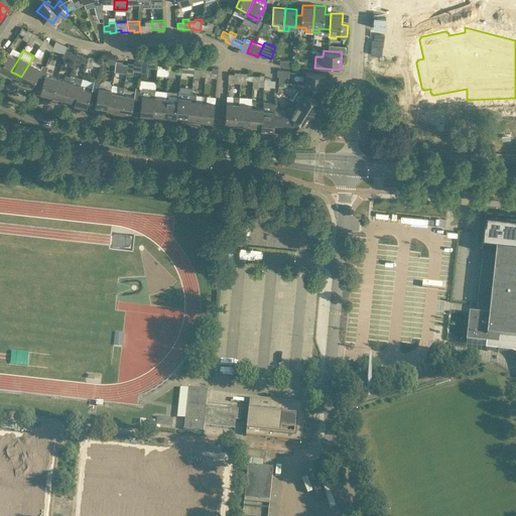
[(19,57),(18,56),(8,51),(0,65),(0,67),(10,74),(11,72),(11,71),(19,57)]
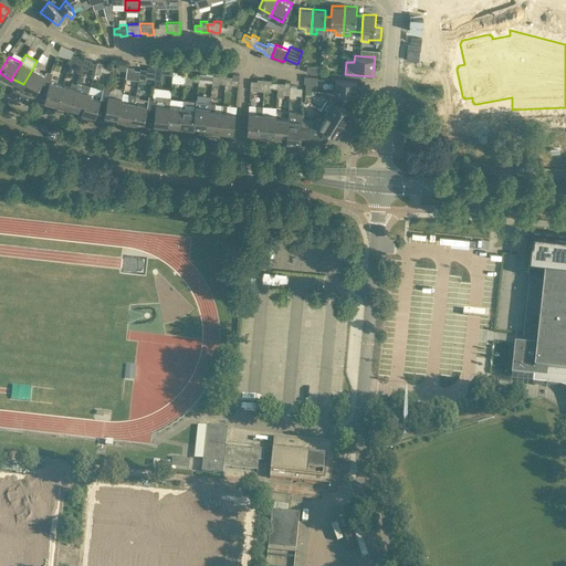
[(92,60),(85,58),(84,60),(82,65),(81,69),(88,71),(90,67),(95,69),(97,63),(91,62),(92,60)]
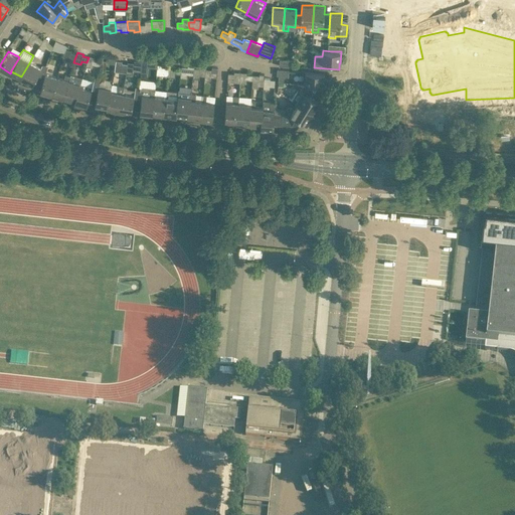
[(115,71),(126,72),(128,63),(122,63),(123,61),(122,61),(116,60),(115,71)]
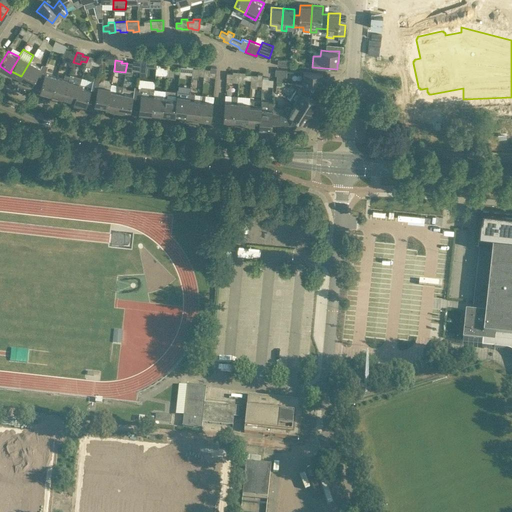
[(133,62),(127,61),(127,63),(125,72),(132,73),(132,70),(140,71),(141,61),(133,60),(133,62)]
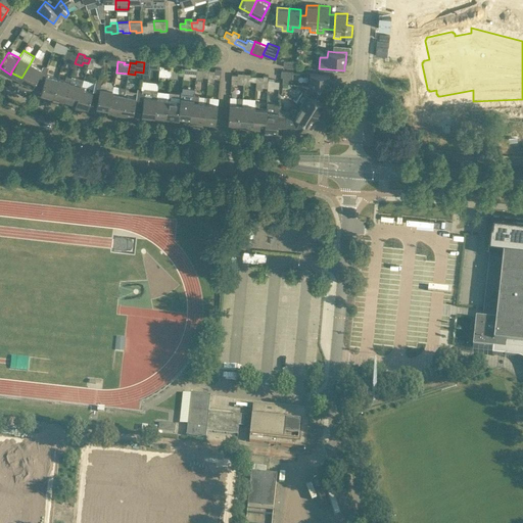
[(33,85),(36,79),(42,68),(31,62),(21,78),(33,85)]
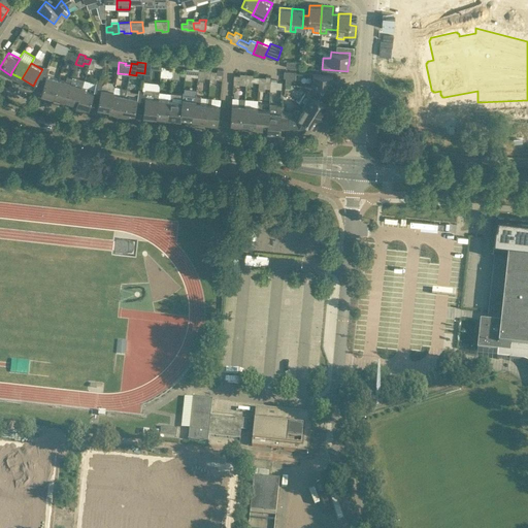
[(167,73),(173,74),(174,67),(173,67),(173,69),(167,68),(168,66),(161,65),(160,76),(167,77),(167,73)]
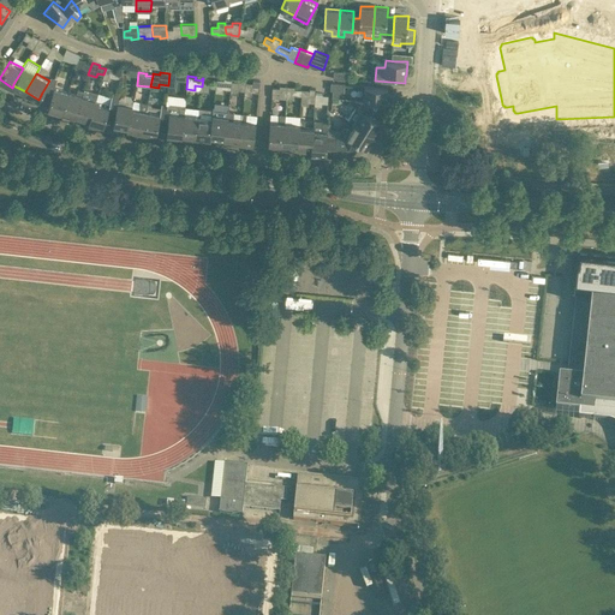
[(222,89),(231,89),(232,81),(232,78),(224,77),(224,81),(216,79),(216,82),(216,88),(215,88),(215,93),(222,93),(222,89)]
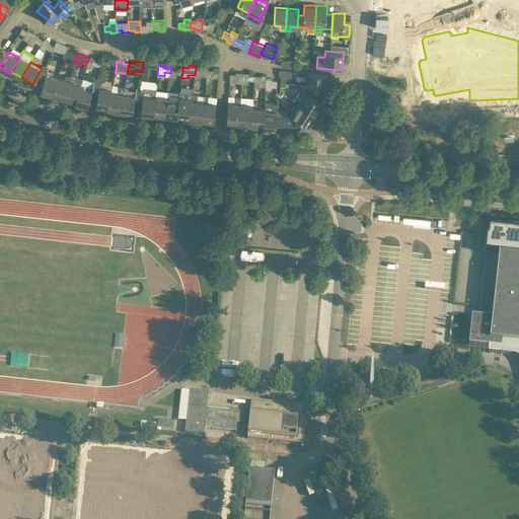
[(41,90),(53,94),(58,77),(46,74),(48,68),(43,66),(42,68),(35,78),(44,80),(41,90)]
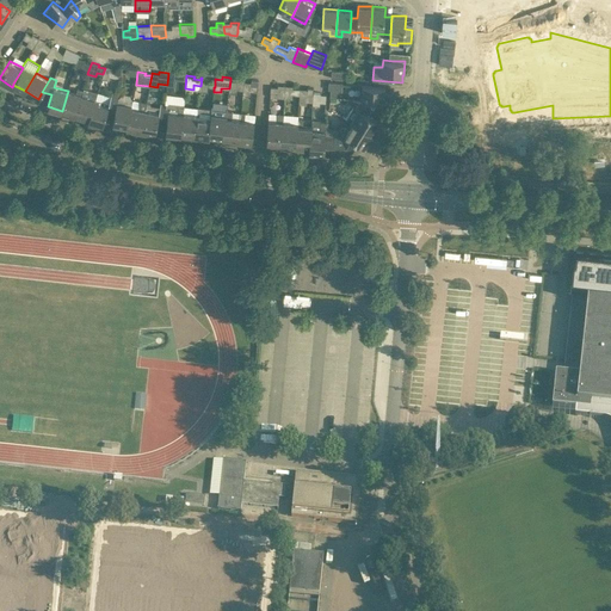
[(208,86),(214,87),(215,87),(215,81),(208,81),(209,78),(202,78),(201,86),(199,91),(208,91),(208,86)]
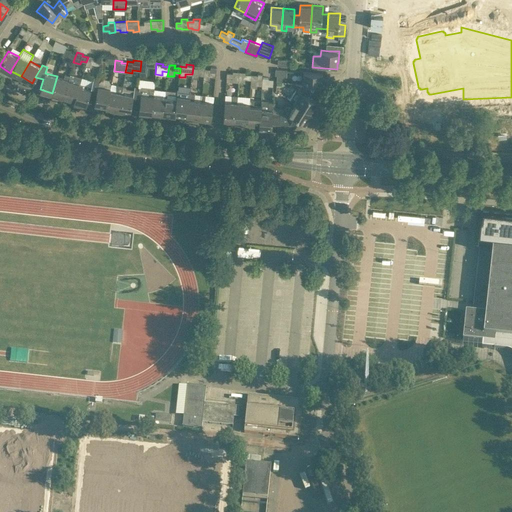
[(198,75),(204,75),(204,68),(205,66),(199,65),(199,68),(193,67),(192,74),(192,78),(198,78),(198,75)]
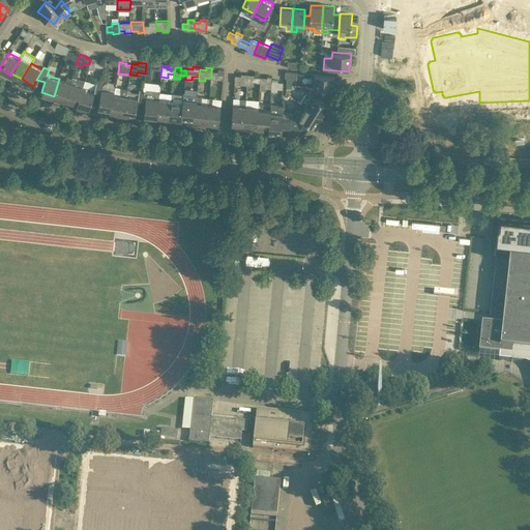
[(287,78),(287,84),(295,85),(295,81),(292,81),(293,78),(296,78),(296,71),(285,70),(284,77),(287,78)]
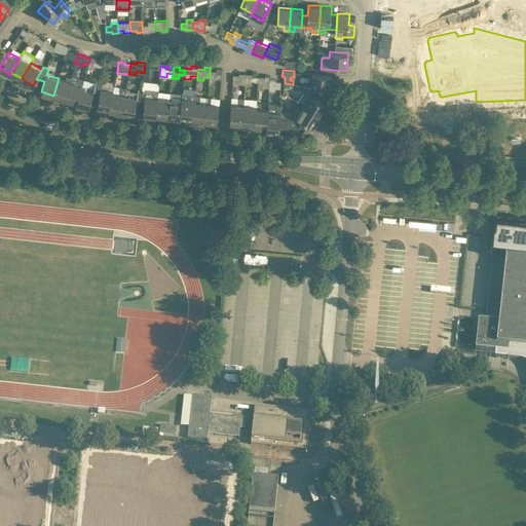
[(245,84),(246,73),(239,72),(239,75),(233,74),(232,80),(239,80),(238,83),(245,84)]
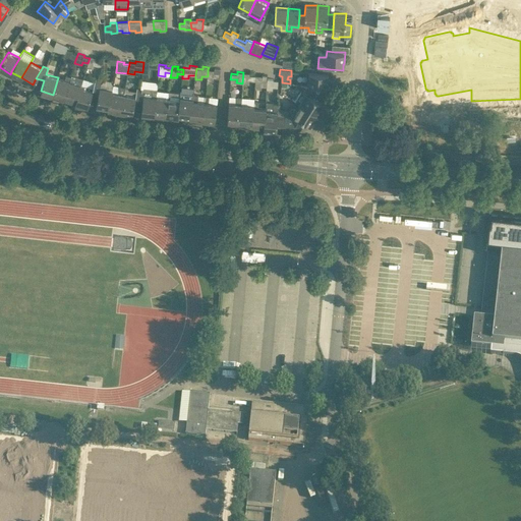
[(249,80),(255,80),(256,75),(249,74),(249,72),(243,72),(242,83),(249,83),(249,80)]
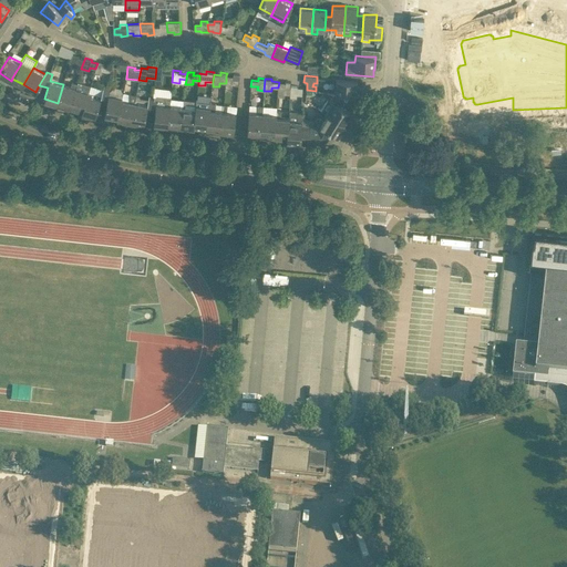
[(358,80),(336,79),(336,92),(344,93),(357,94),(358,80)]
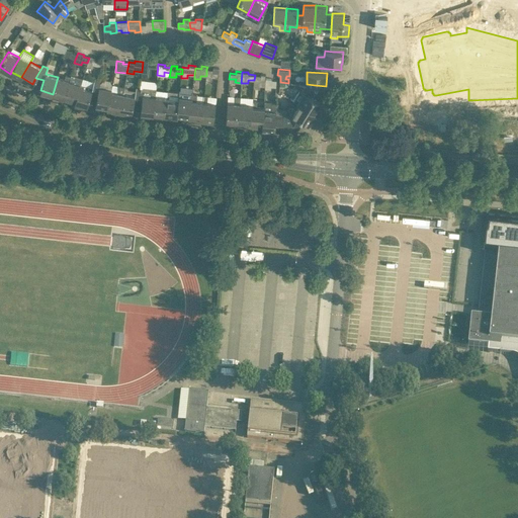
[(260,86),(265,86),(266,78),(265,78),(265,74),(260,74),(260,75),(255,75),(254,80),(253,88),(254,88),(259,88),(260,86)]
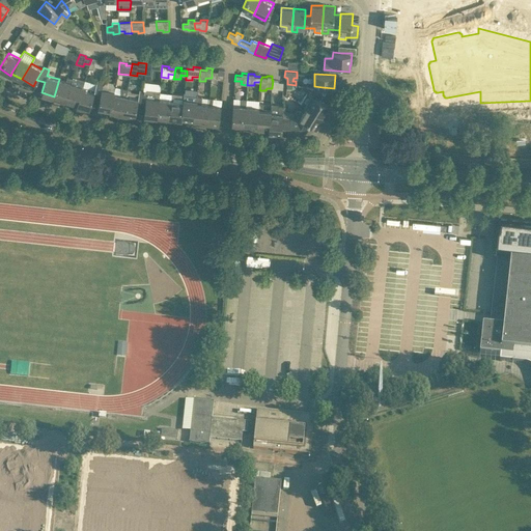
[(72,82),(73,78),(67,77),(66,81),(59,79),(54,96),(65,100),(71,82),(72,82)]
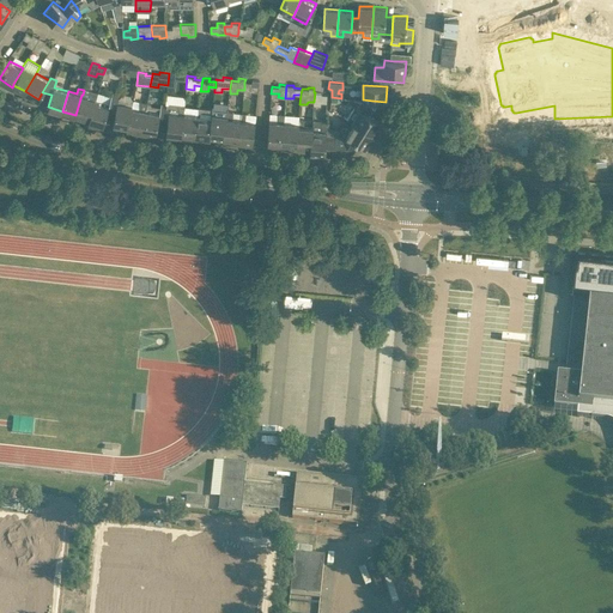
[(315,92),(314,102),(314,105),(321,105),(321,103),(327,103),(327,95),(321,93),(322,92),(315,92)]
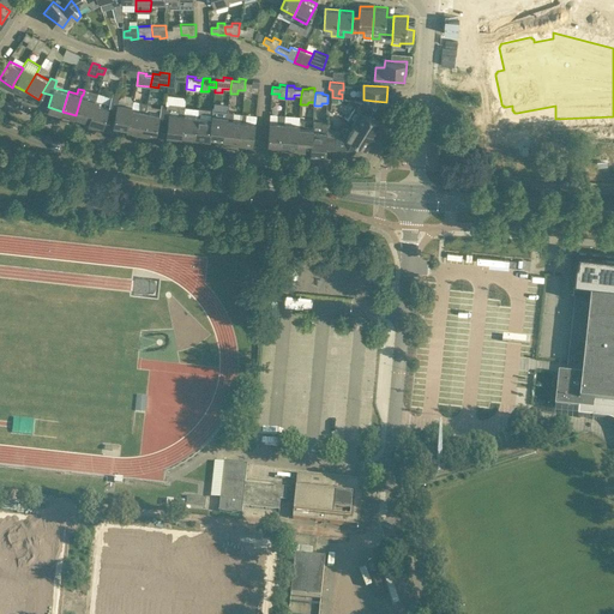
[(114,124),(127,126),(128,126),(131,108),(132,108),(133,101),(131,95),(124,94),(119,98),(116,97),(118,95),(113,94),(112,96),(109,103),(108,110),(116,112),(114,124)]
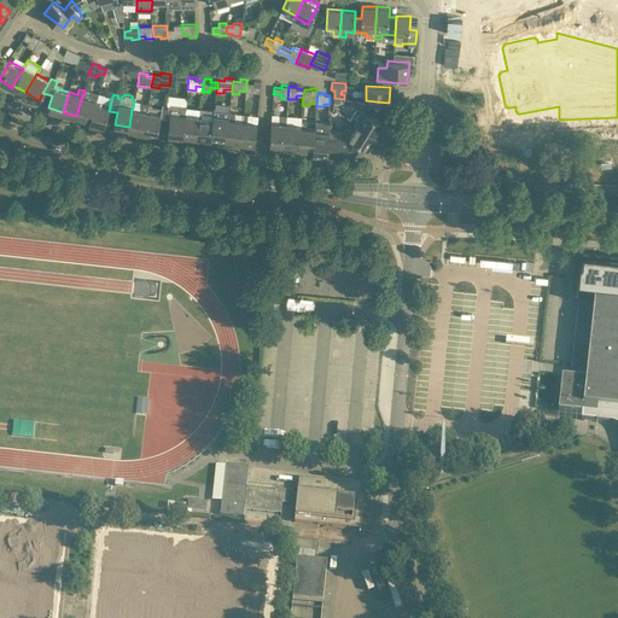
[(97,100),(83,95),(82,95),(76,116),(89,121),(91,121),(95,103),(97,103),(97,100)]
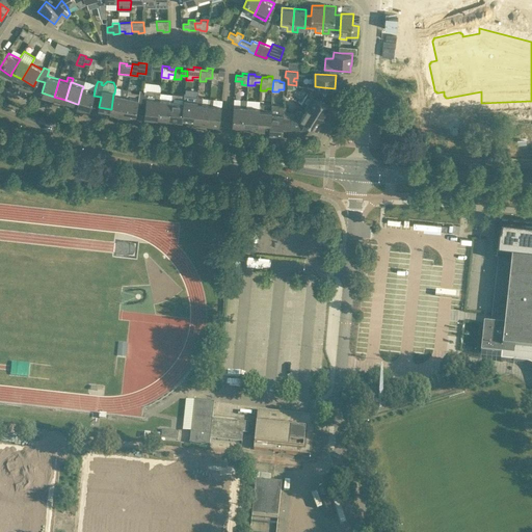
[(94,96),(95,89),(83,86),(83,88),(82,88),(78,104),(77,104),(77,106),(89,110),(94,96)]
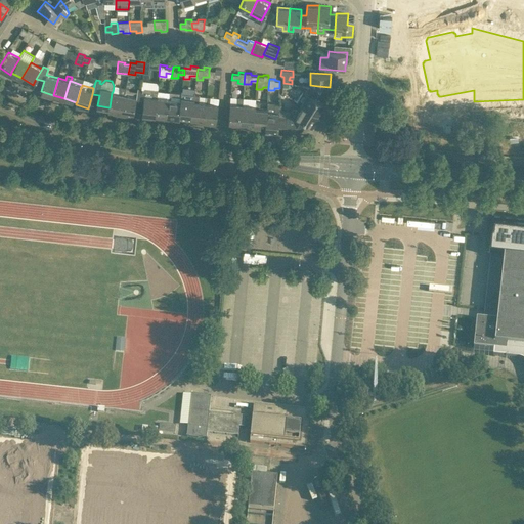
[(313,95),(318,86),(310,85),(302,85),(299,88),(302,90),(299,94),(304,97),(300,103),(303,105),(303,104),(317,114),(318,114),(324,102),(313,95)]
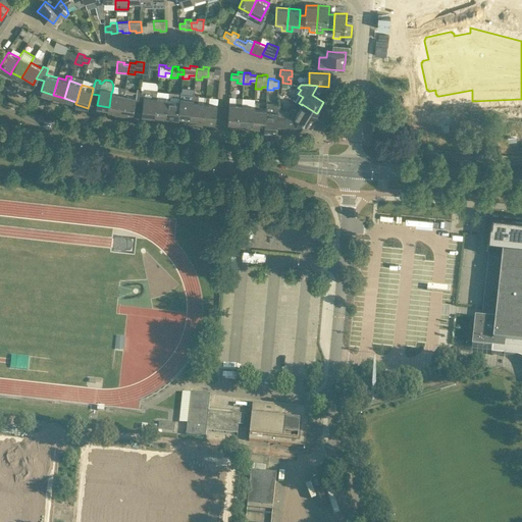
[(109,107),(108,107),(108,109),(120,112),(124,94),(123,94),(125,87),(120,86),(118,93),(112,92),(111,92),(109,107)]
